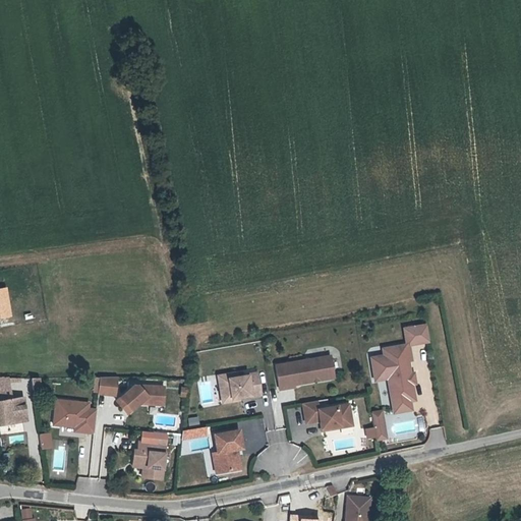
[(412,354),(392,357),(393,363),(374,366),(378,388),(390,387),(394,411),(411,408),(416,408),(414,393),(414,392),(410,393),(409,384),(412,384),(412,383),(411,370),(414,370),(412,354)]
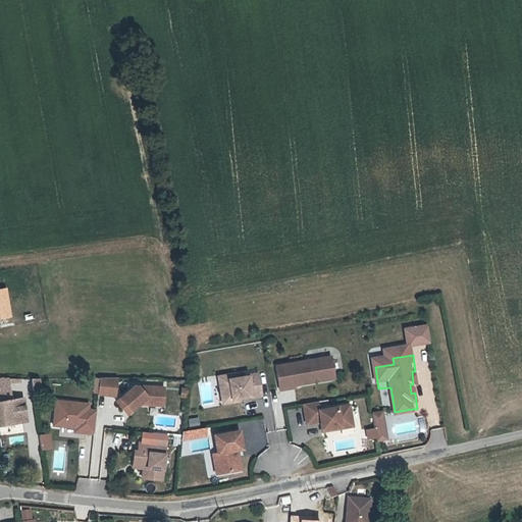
[(333,363),(278,371),(282,396),(298,393),(297,390),(316,387),(316,385),(322,384),(322,387),(336,385),(333,363)]
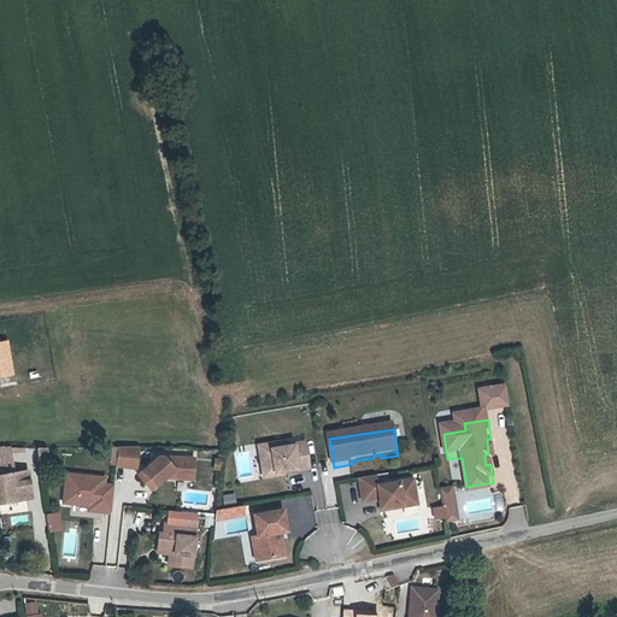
[(37,463),(48,463),(48,447),(37,447),(37,463)]
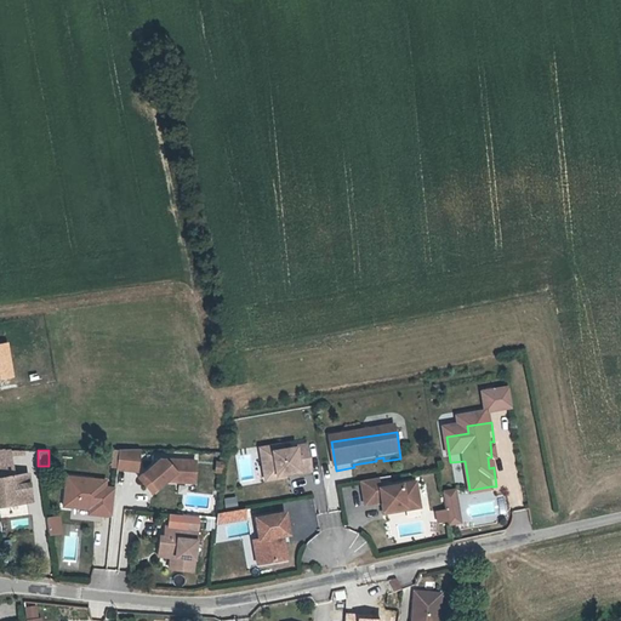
[(300,453),(265,457),(268,479),(279,477),(279,480),(289,478),(302,477),(302,478),(314,476),(311,450),(300,451),(300,453)]
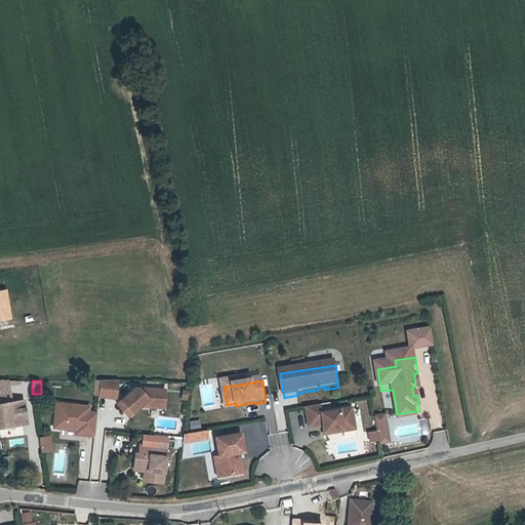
[(101,381),(98,399),(115,400),(118,381),(101,381)]
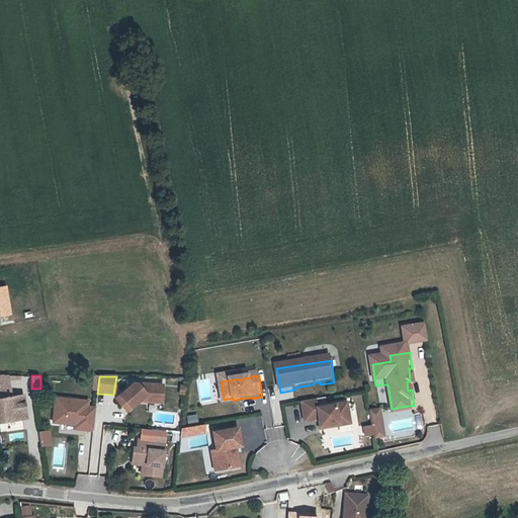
[(410,381),(407,381),(408,391),(412,390),(412,391),(415,390),(413,380),(410,380),(410,381)]
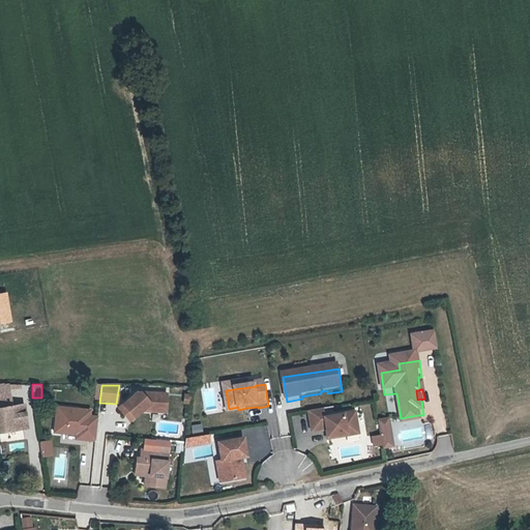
[(136,393),(118,410),(126,419),(134,419),(144,410),(149,410),(151,412),(166,413),(166,404),(157,394),(136,393)]
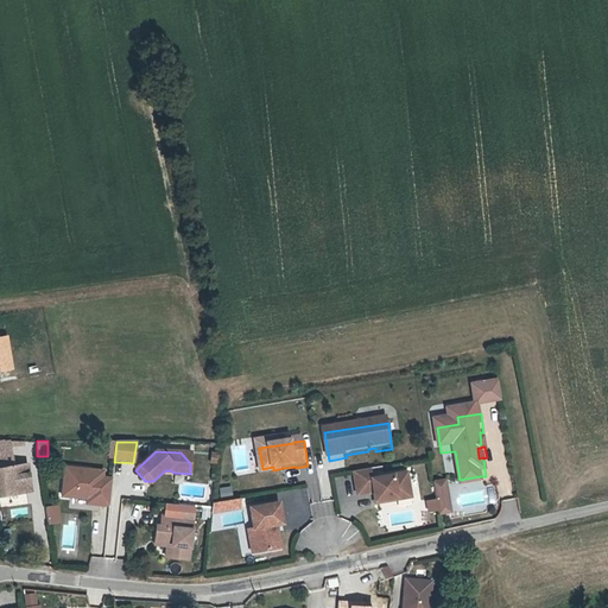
[(190,453),(181,453),(190,463),(190,453)]
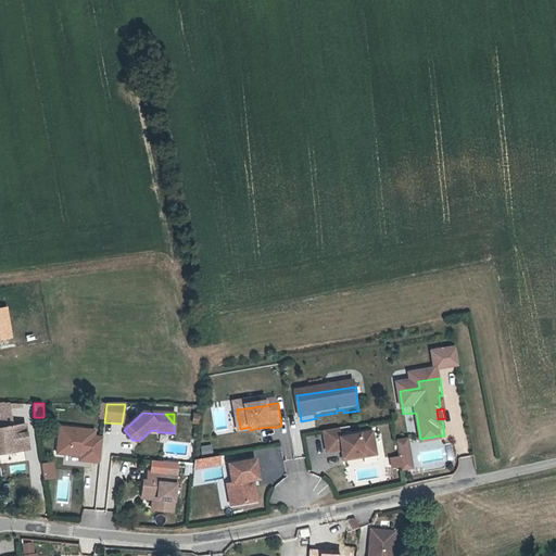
[(11,417),(0,418),(0,430),(13,429),(11,417)]
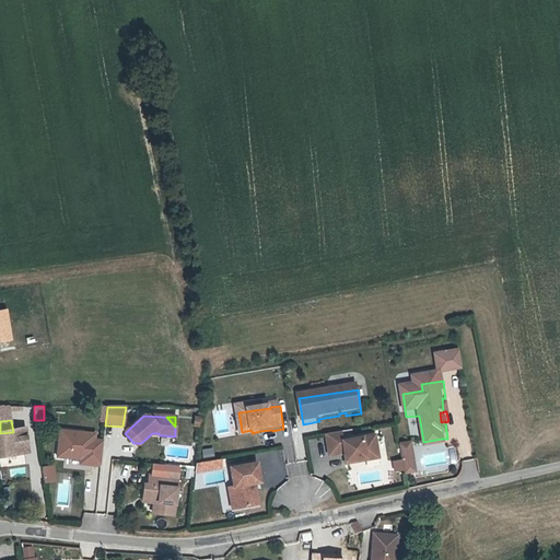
[(0,458),(30,454),(25,430),(13,432),(0,433),(0,458)]
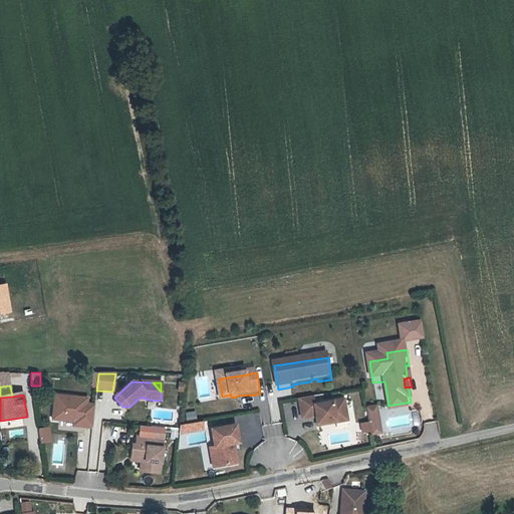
[(78,400),(55,398),(52,422),(74,424),(84,425),(84,429),(92,430),(94,407),(86,406),(77,406),(78,400)]
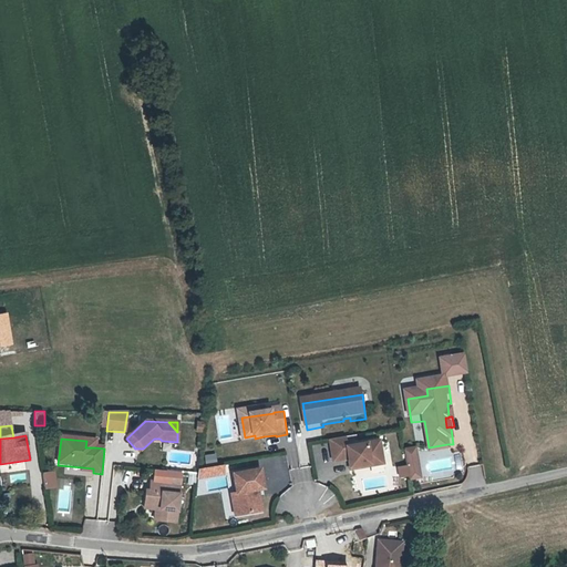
[(310,462),(306,441),(295,443),(299,464),(310,462)]
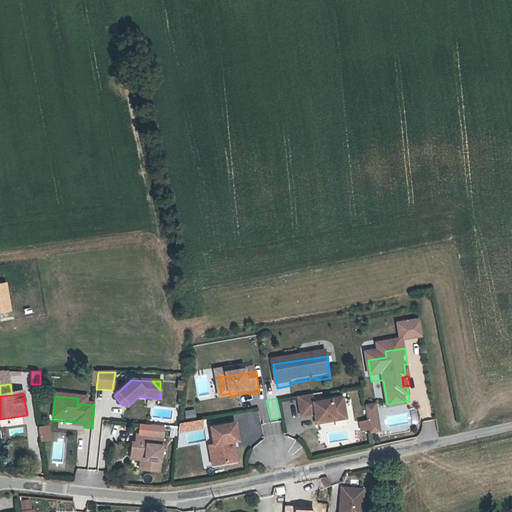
[(313,400),(299,402),(302,422),(316,420),(317,430),(326,428),(326,426),(335,424),(335,421),(347,420),(344,404),(315,408),(313,400)]
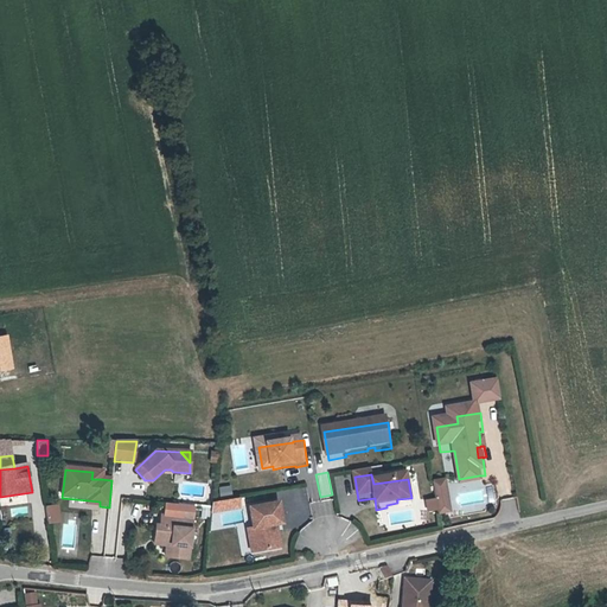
[(481,486),(479,475),(459,479),(460,490),(481,486)]
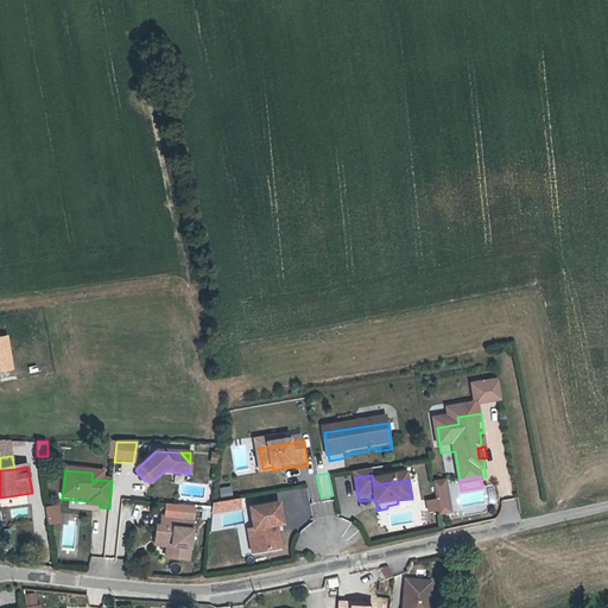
[(428,514),(451,510),(445,477),(432,480),(436,498),(424,500),(428,514)]
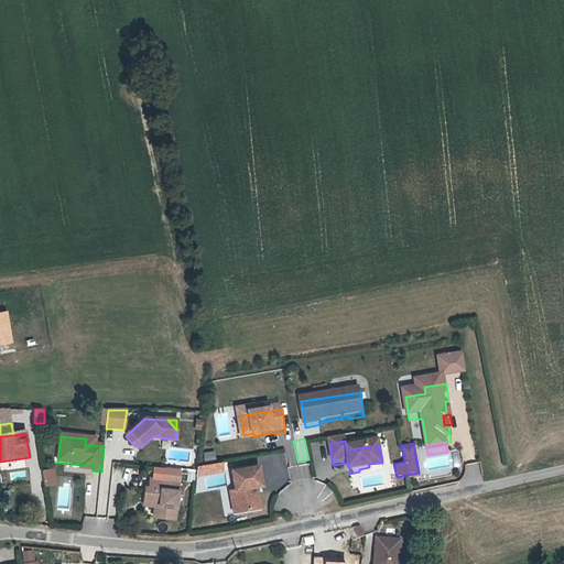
[(196,464),(197,475),(224,474),(223,462),(196,464)]
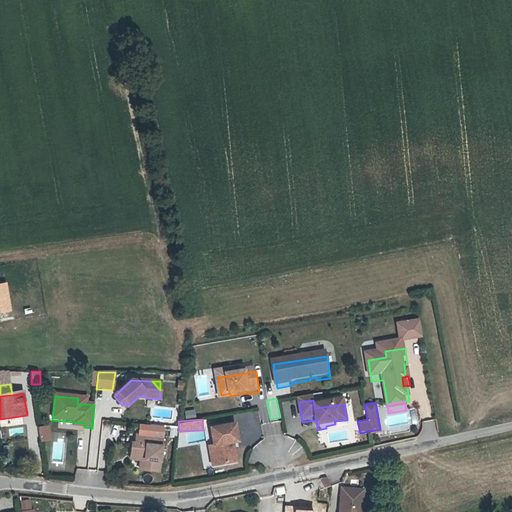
[(280,420),(262,423),(264,436),(282,433),(280,420)]
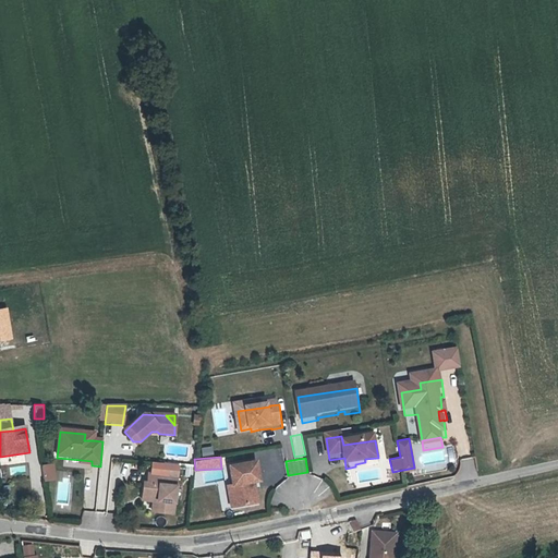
[(55,462),(41,463),(43,481),(56,480),(55,462)]
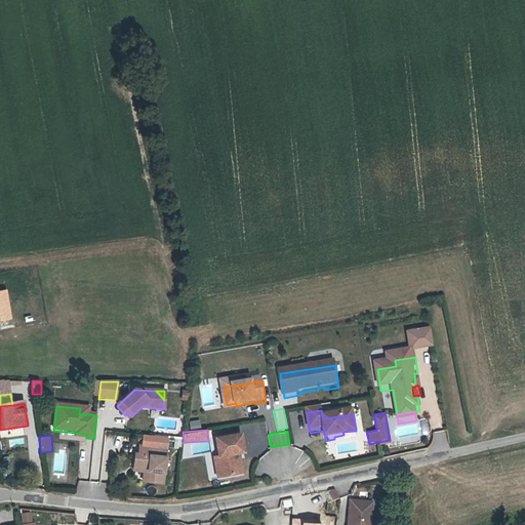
[(25,445),(24,437),(10,439),(10,446),(25,445)]
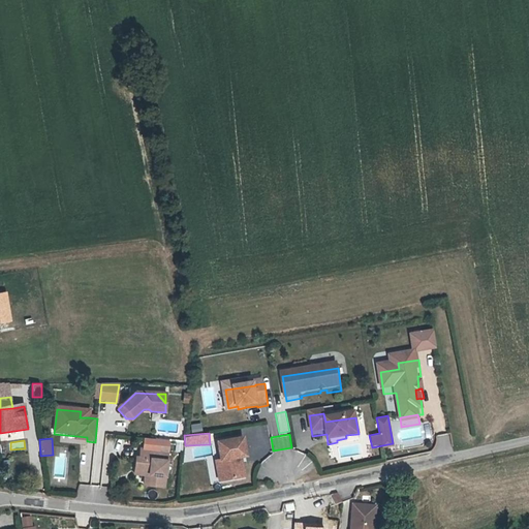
[(244,441),(219,445),(221,463),(216,464),(217,472),(220,472),(223,474),(224,485),(245,481),(243,468),(241,468),(241,461),(247,460),(244,441)]
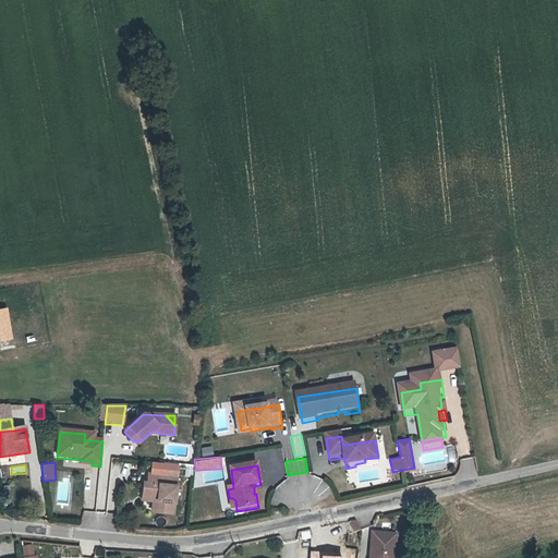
[(178,478),(148,475),(148,484),(144,484),(143,497),(158,498),(157,513),(174,514),(178,478)]
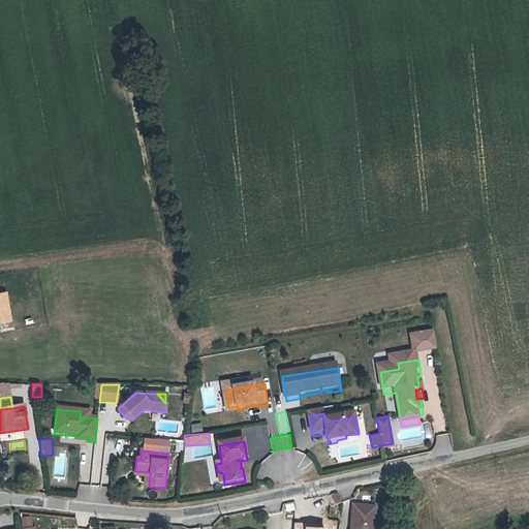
[(150,472),(135,471),(135,475),(146,476),(145,486),(149,487),(150,472)]
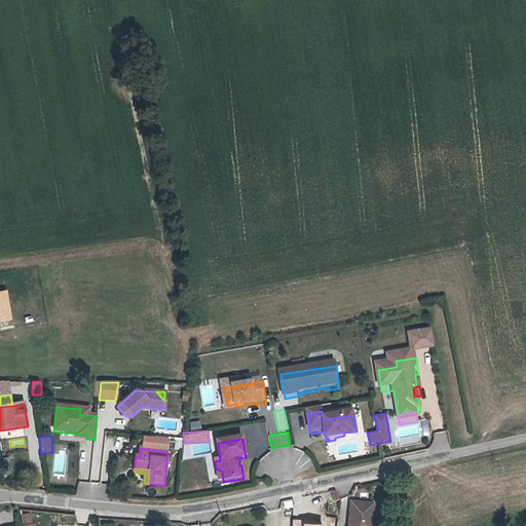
[(358,503),(357,513),(361,518),(359,525),(377,525),(381,506),(358,503)]
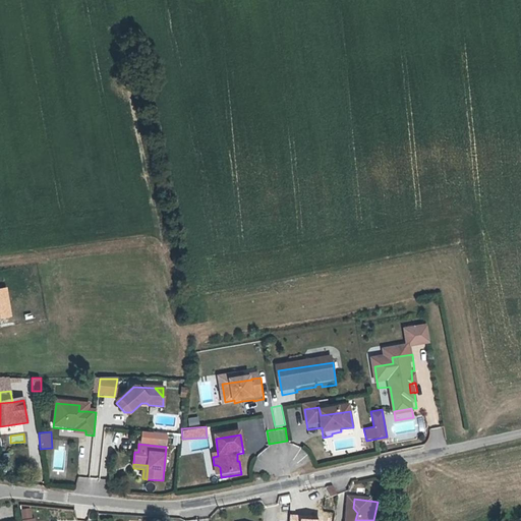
[(21,520),(33,520),(33,505),(21,506),(21,520)]
